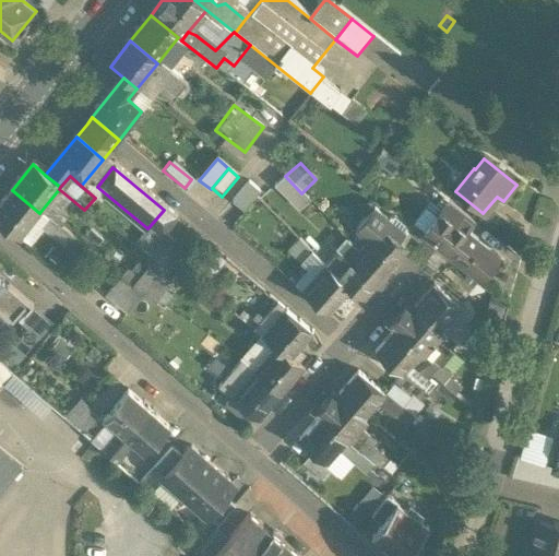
[(249,187),(233,205),(244,215),(260,196),(249,187)]
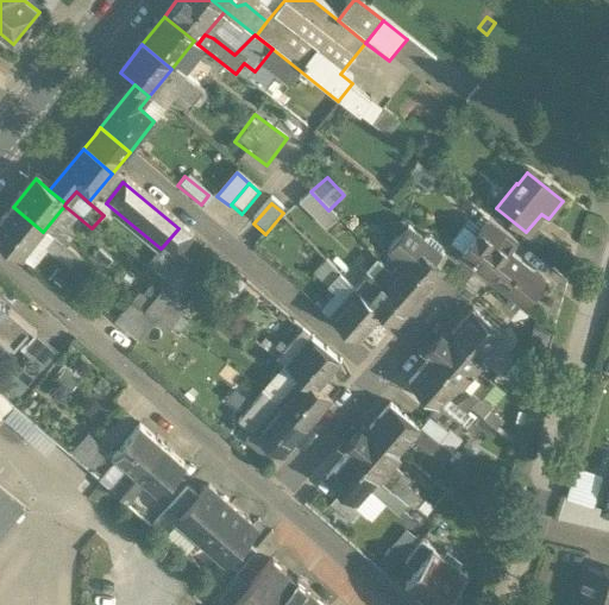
[(13,207),(0,224),(0,245),(18,262),(43,232),(13,207)]
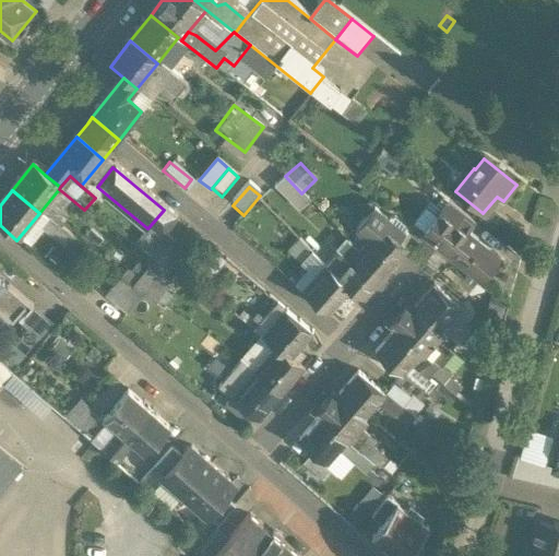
[(475,225),(449,204),(441,215),(466,236),(475,225)]
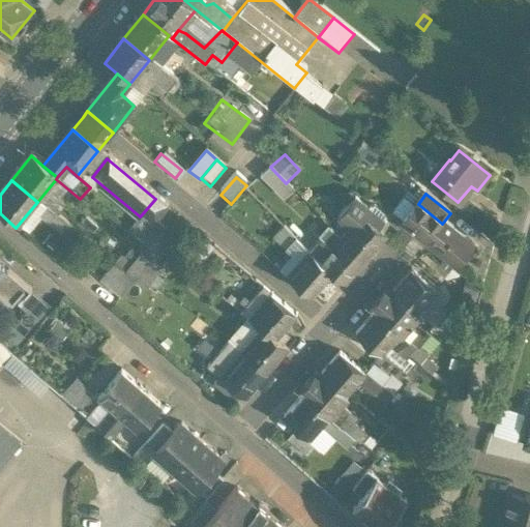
[(366,208),(365,210),(353,199),(336,218),(349,230),(340,240),(365,262),(386,238),(376,230),(384,221),(383,217),(372,207),(367,208),(366,208)]
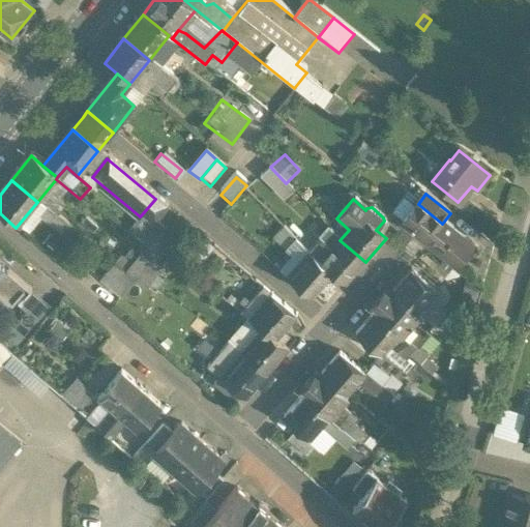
[(442,224),(418,204),(403,223),(406,225),(417,234),(428,244),(427,244),(438,254),(439,253),(453,264),(469,245),(442,224)]
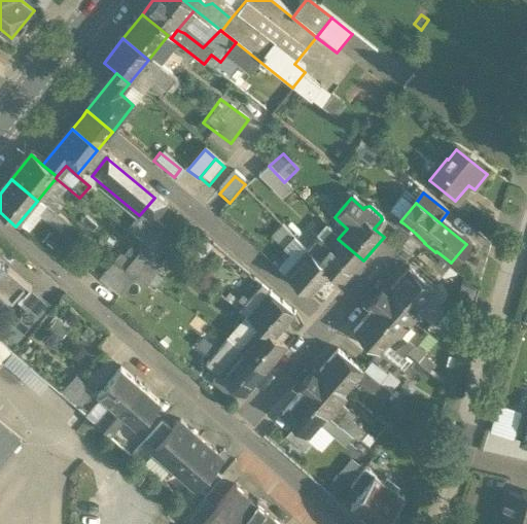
[(163,232),(141,213),(139,215),(125,233),(145,250),(148,249),(163,232)]
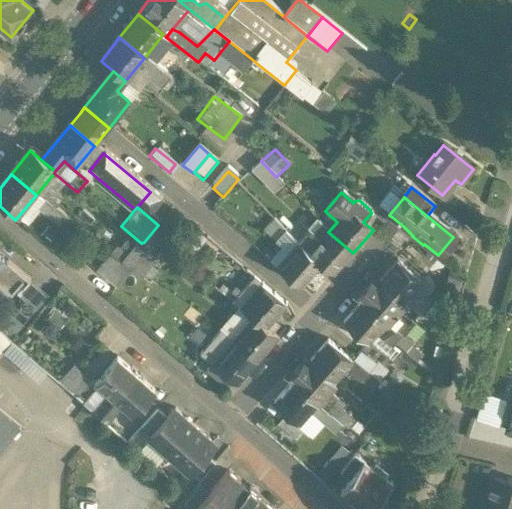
[(392,217),(377,234),(388,243),(403,226),(392,217)]
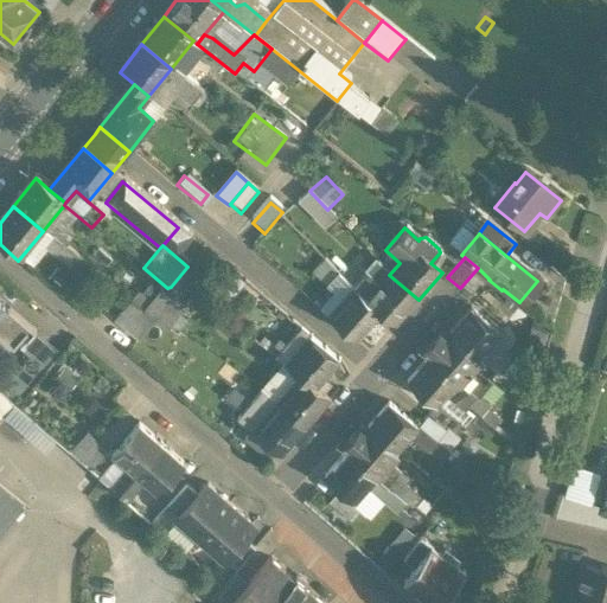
[(213,262),(192,287),(204,296),(224,271),(213,262)]
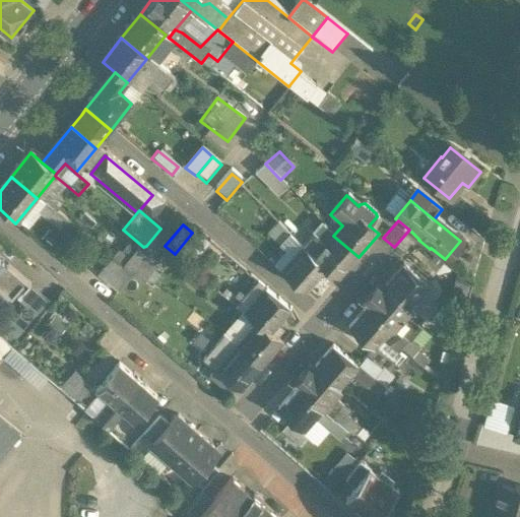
[(289,237),(278,225),(268,239),(280,248),(289,237)]
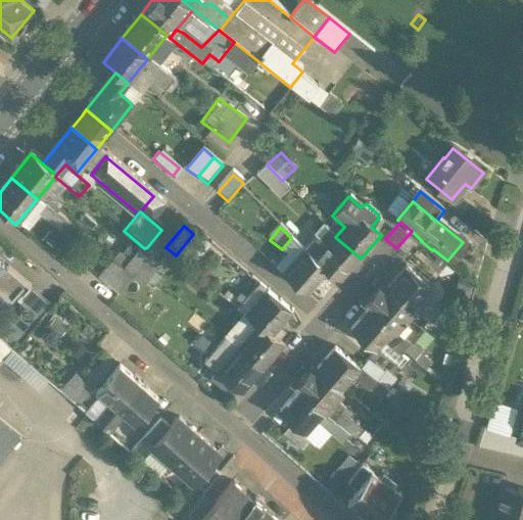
[(412,231),(396,248),(407,257),(421,241),(422,241),(412,231)]
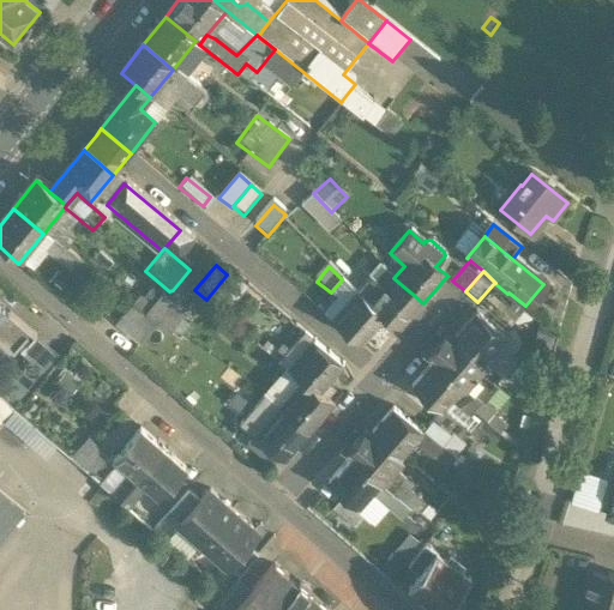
[(423,303),(393,278),(374,301),(366,295),(362,299),(385,319),(399,331),(423,303)]
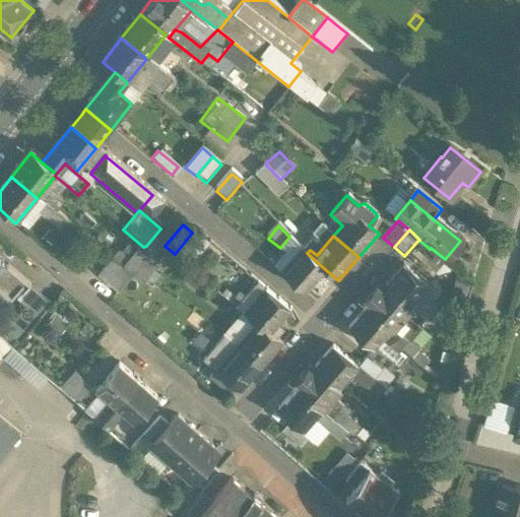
[(307,253),(302,250),(289,237),(280,248),(294,259),(281,272),(307,294),(326,270),(307,253)]
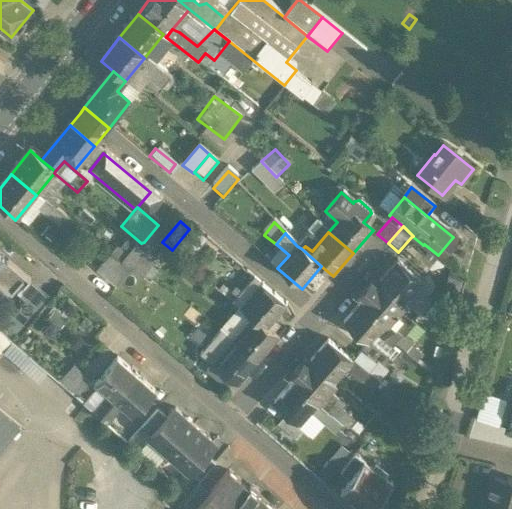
[(116,288),(125,270),(147,281),(158,261),(115,238),(94,277),(116,288)]
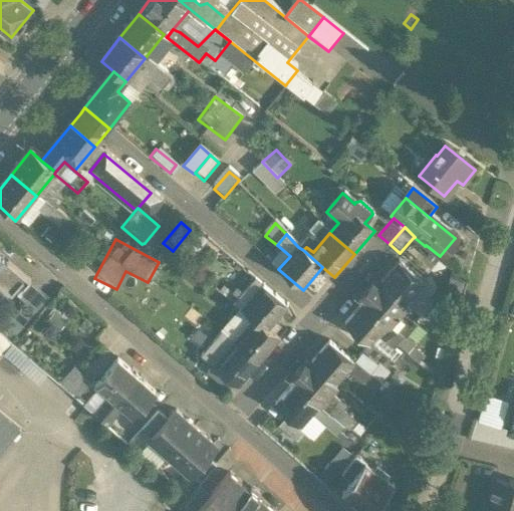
[(3,262),(0,259),(0,290),(10,300),(13,297),(26,282),(6,264),(5,265),(3,262)]
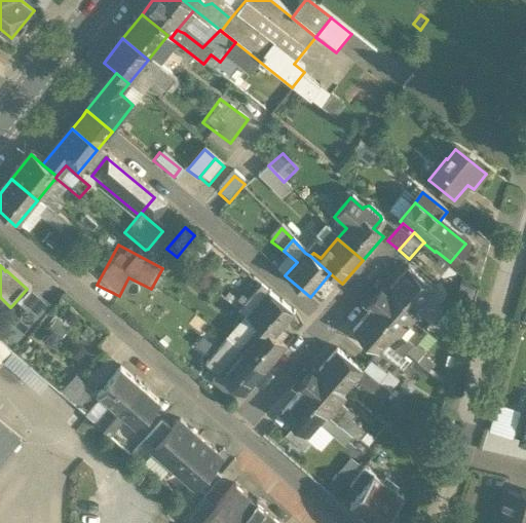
[(433,292),(408,270),(389,292),(415,313),(433,292)]
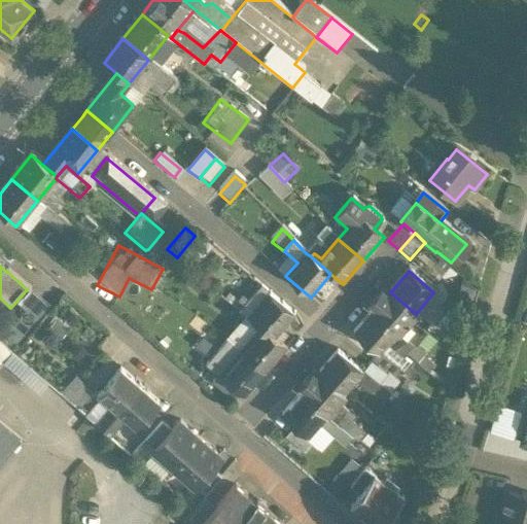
[(31,292),(27,289),(13,305),(16,308),(31,292)]
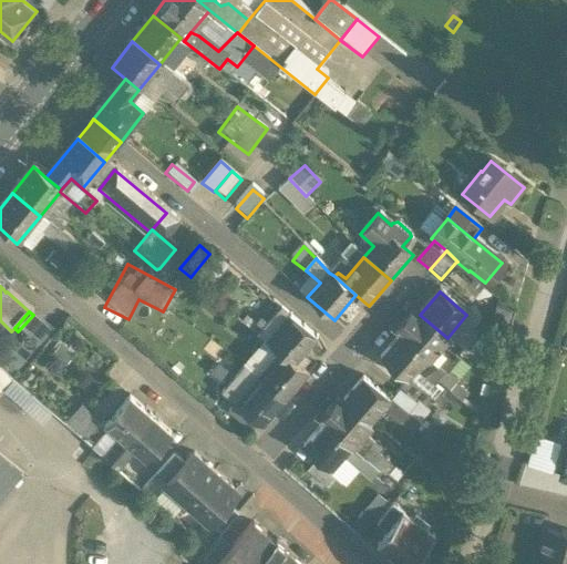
[(447,338),(420,315),(418,316),(413,313),(398,329),(403,334),(400,337),(444,373),(445,375),(459,360),(441,345),(447,338)]
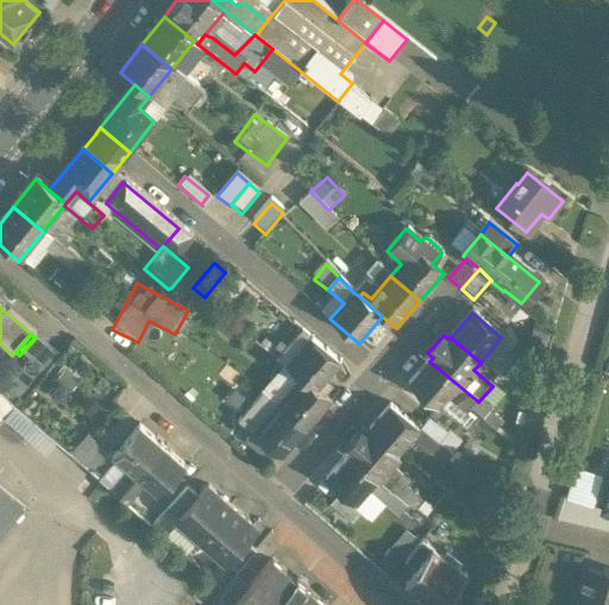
[(36,339),(13,365),(30,379),(52,353),(36,339)]
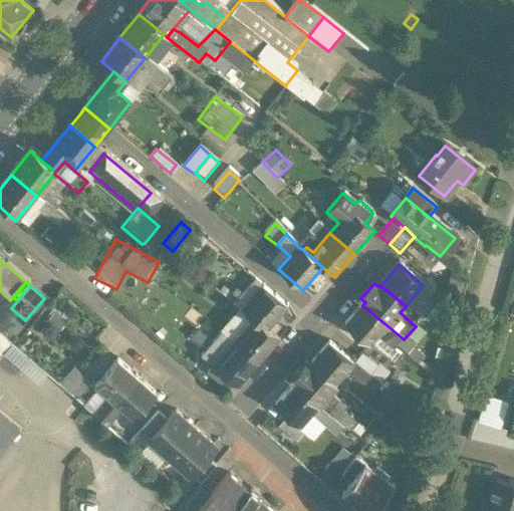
[(286,309),(262,289),(242,312),(254,321),(266,332),(286,309)]
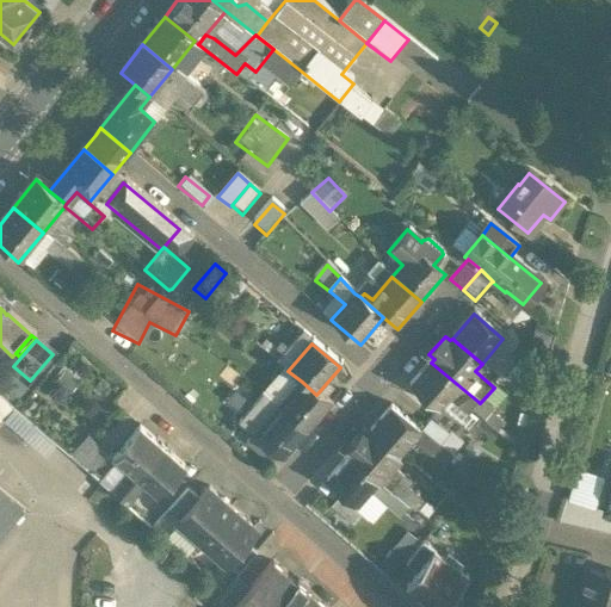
[(479,402),(431,363),(409,389),(439,414),(450,401),(469,419),(473,415),(470,413),(479,402)]
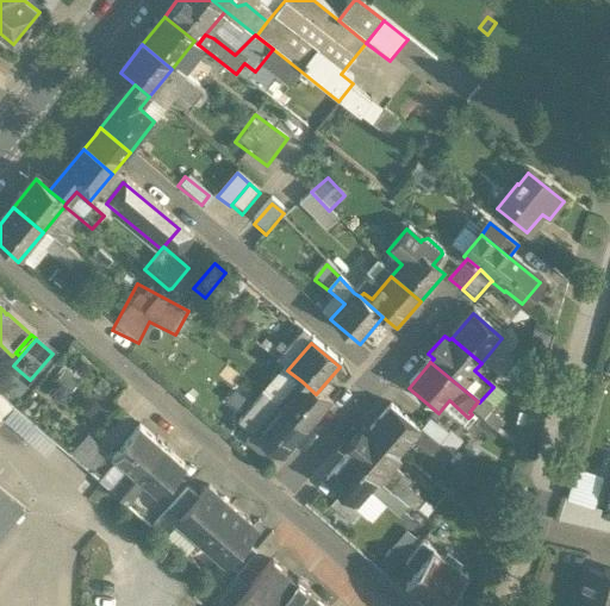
[(520,380),(508,369),(499,379),(512,388),(520,380)]
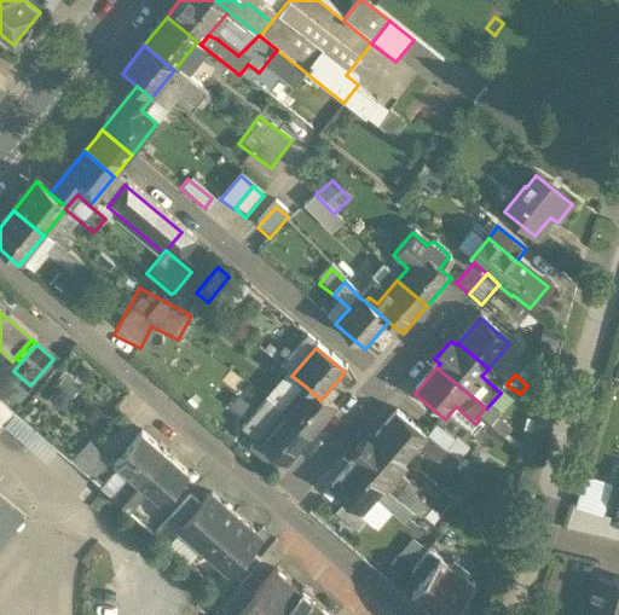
[(306,387),(282,415),(311,440),(335,412),(320,400),(306,387)]
